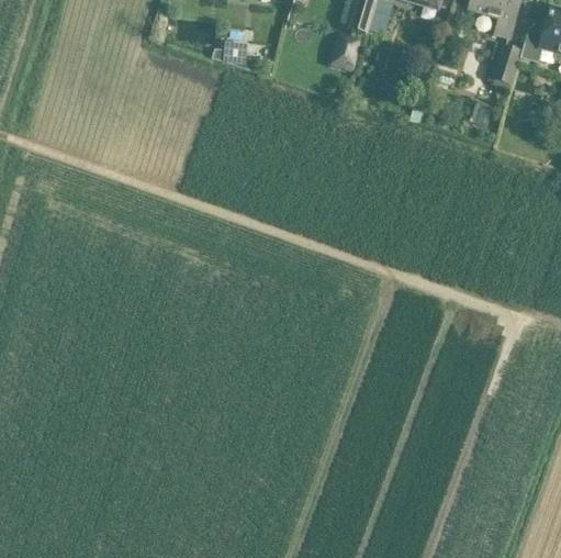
[(366,32),(367,29),(374,0),(356,0),(348,26),(354,29),(351,34),(365,37),(366,32)]
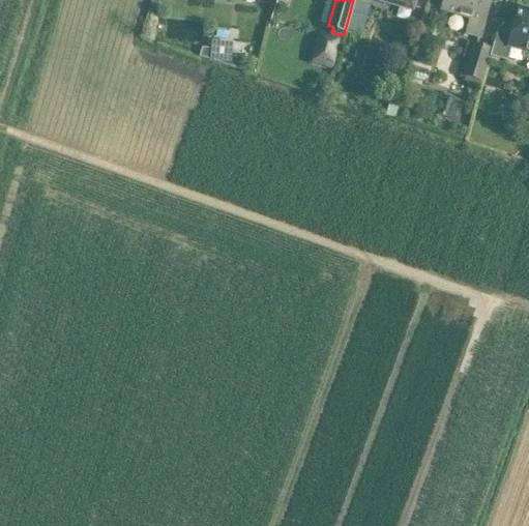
[(353,0),(346,27),(362,31),(371,2),(362,0),(353,0)]
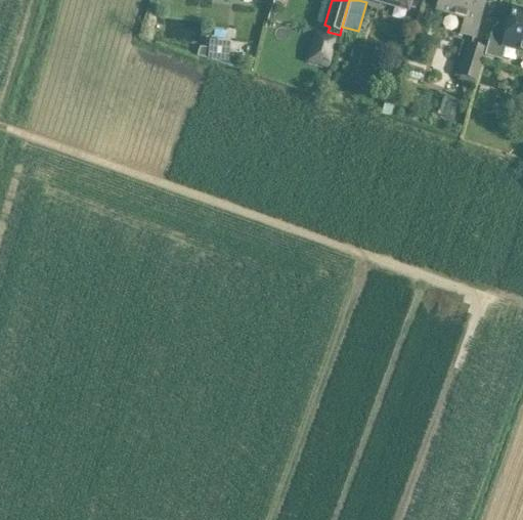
[(474,34),(482,8),(484,0),(438,0),(436,8),(465,17),(461,31),(474,34)]
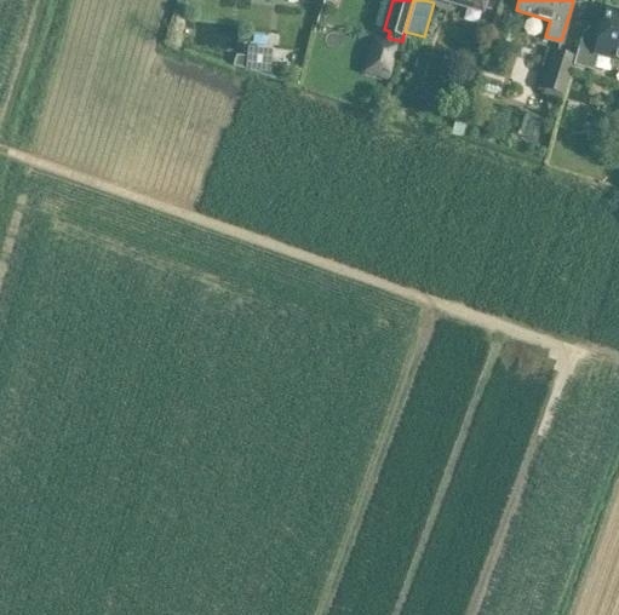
[(618,10),(608,7),(600,35),(583,29),(575,53),(573,62),(592,68),(595,53),(614,58),(612,64),(618,64),(618,10)]
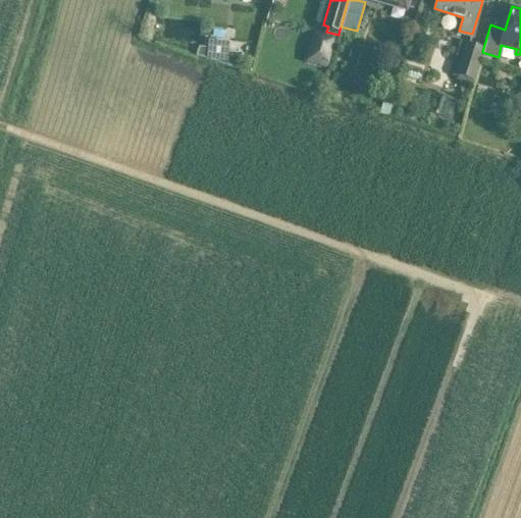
[(327,65),(334,37),(311,31),(304,59),(327,65)]
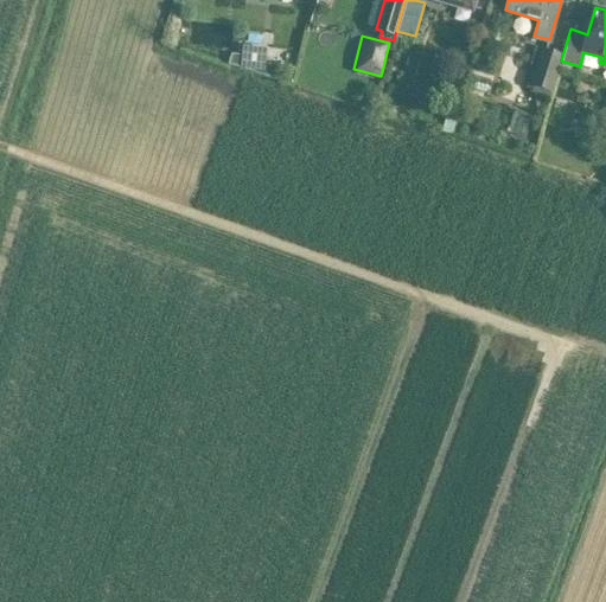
[(561,61),(563,52),(542,46),(530,84),(533,84),(531,90),(548,94),(549,90),(553,90),(561,61)]
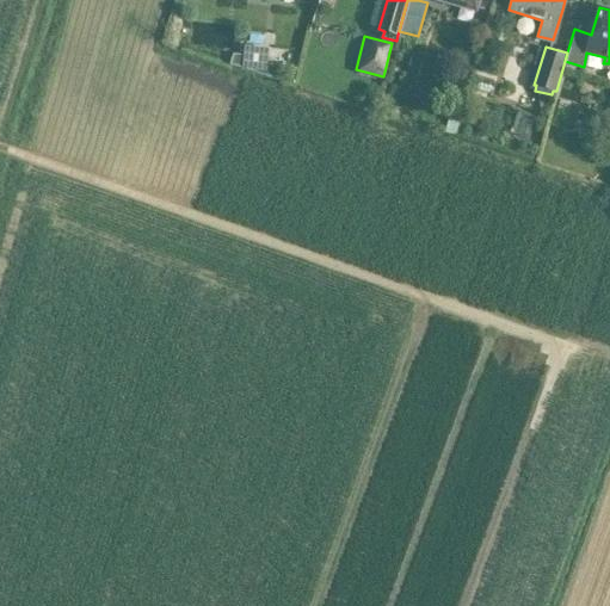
[(242,67),(244,54),(232,53),(229,63),(242,67)]
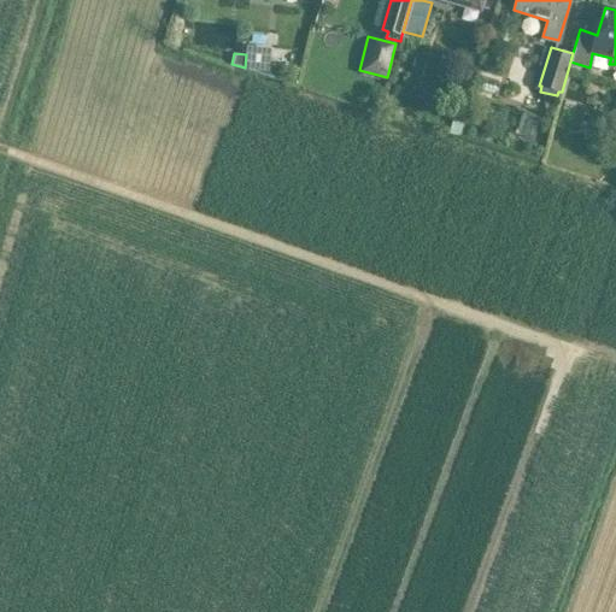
[(283,80),(285,60),(268,58),(267,75),(283,80)]
